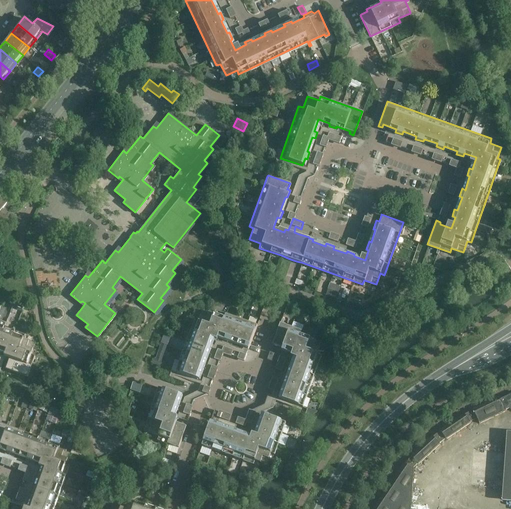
[(370,218),(378,221),(381,209),(373,207),(370,218)]
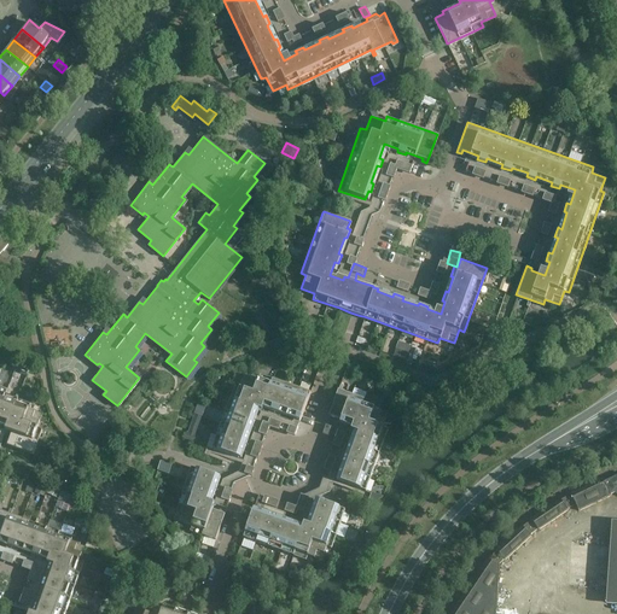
[(370,339),(356,334),(356,335),(354,340),(360,341),(362,343),(367,345),(370,339)]
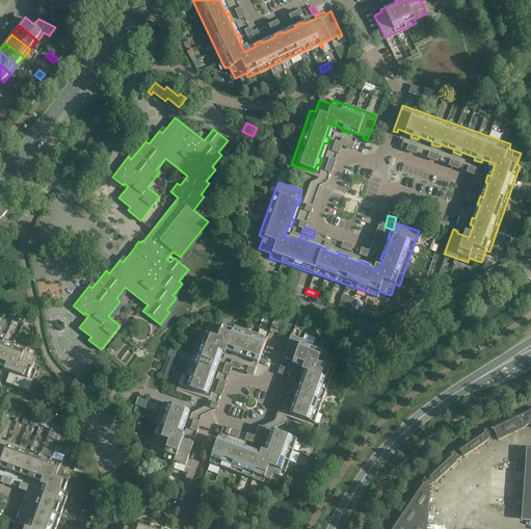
[(338,305),(340,306),(347,308),(349,301),(340,298),(338,305)]
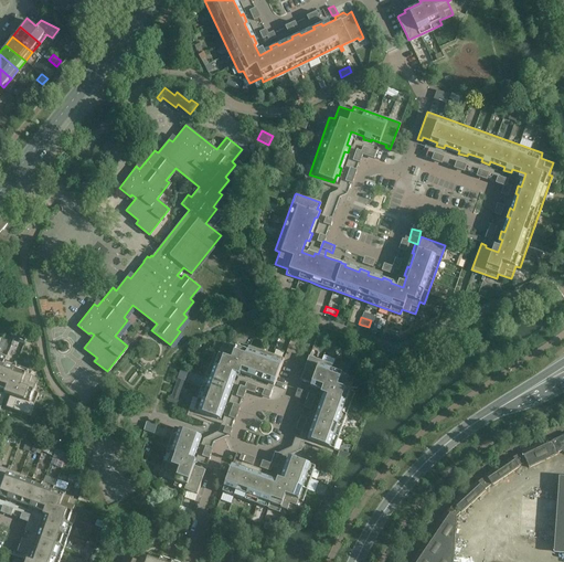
[(213,351),(197,396),(192,394),(188,406),(192,407),(192,409),(217,417),(221,410),(223,411),(226,403),(223,402),(229,386),(231,388),(234,381),(231,380),(236,367),(248,371),(247,374),(255,377),(256,374),(270,379),(269,382),(273,383),(283,357),(236,340),(235,345),(222,340),(217,352),(213,351)]
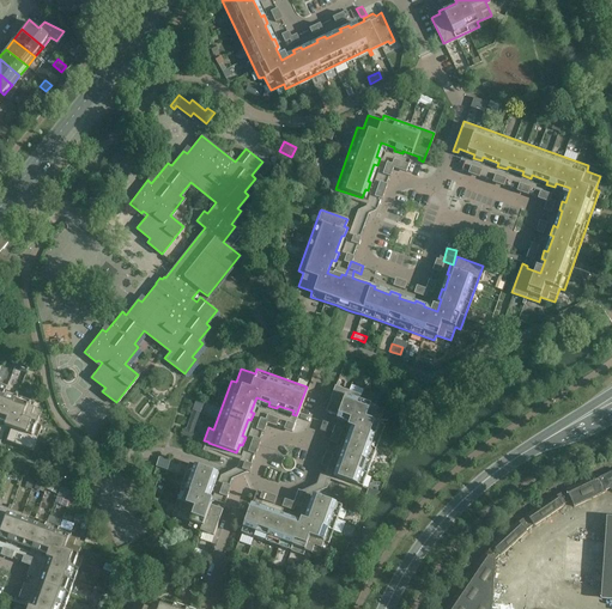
[(36,422),(41,408),(28,403),(29,399),(4,390),(6,383),(0,381),(0,418),(12,422),(11,427),(7,426),(4,437),(2,439),(11,442),(13,443),(31,449),(41,424),(36,422)]
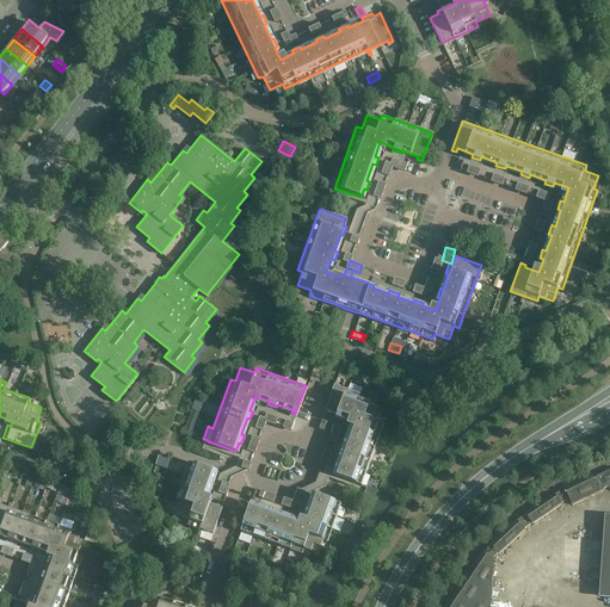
[(333,383),(324,409),(332,413),(331,415),(340,419),(342,415),(355,420),(350,433),(346,432),(343,440),(346,441),(340,458),(337,457),(334,465),(338,466),(334,475),(361,484),(383,422),(377,420),(382,407),(369,402),(370,397),(333,383)]
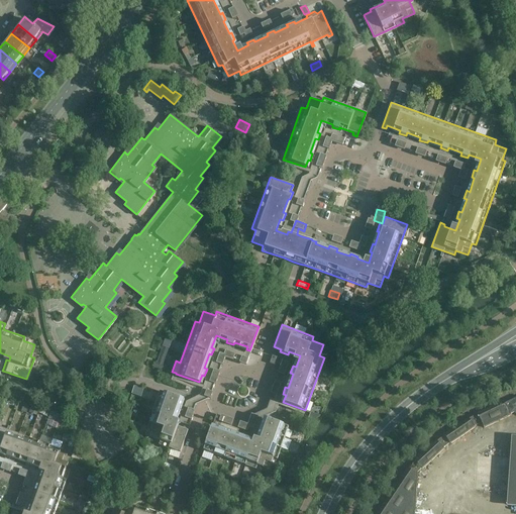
[(272,353),(269,362),(275,364),(277,355),(272,353)]
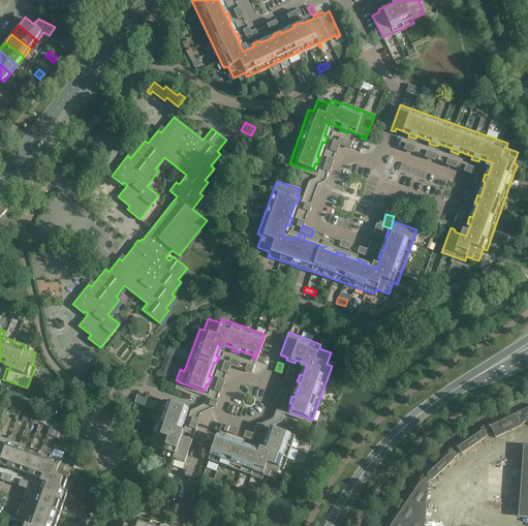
[(186,407),(163,399),(152,431),(156,433),(151,444),(163,449),(161,453),(184,461),(192,436),(189,434),(188,436),(177,432),(181,422),(183,423),(186,415),(183,414),(186,407)]
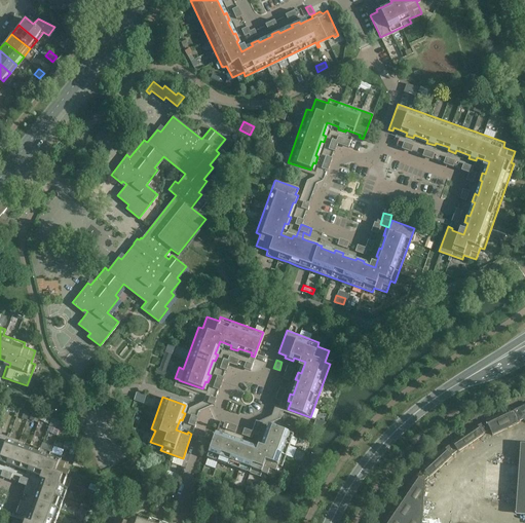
[(524,402),(513,408),(512,405),(484,418),(485,419),(476,423),(451,440),(451,441),(444,447),(443,446),(420,467),(421,468),(415,474),(414,474),(397,499),(398,499),(392,507),(392,506),(380,522),(420,522),(423,480),(422,480),(427,474),(428,475),(450,454),(450,453),(456,448),(457,449),(482,433),(481,432),(489,427),(491,433),(518,420),(518,419),(522,417),(524,420),(524,402)]
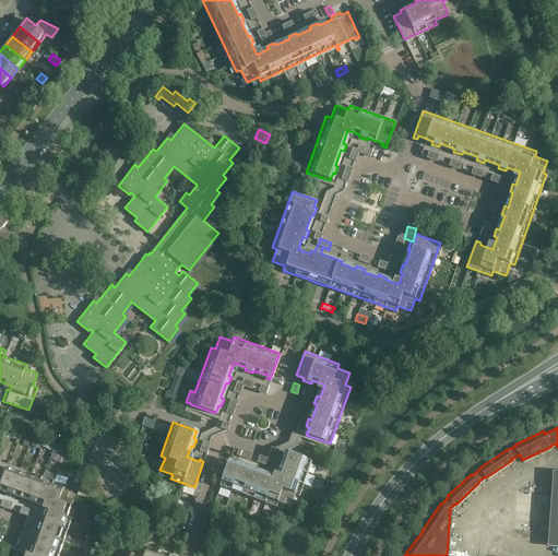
[(38,447),(42,438),(33,436),(31,444),(38,447)]
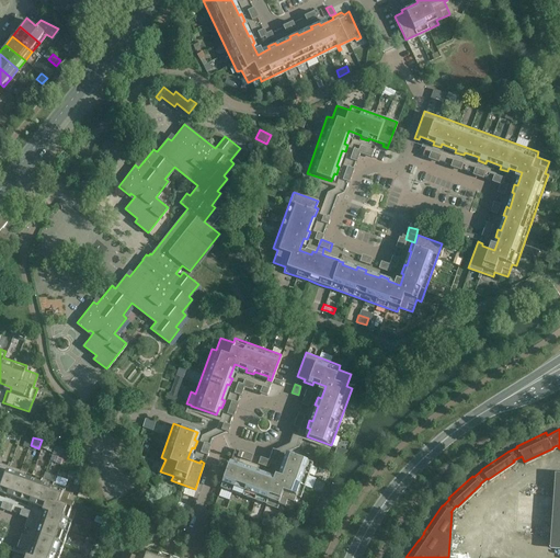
[(54,442),(50,451),(59,454),(63,445),(54,442)]
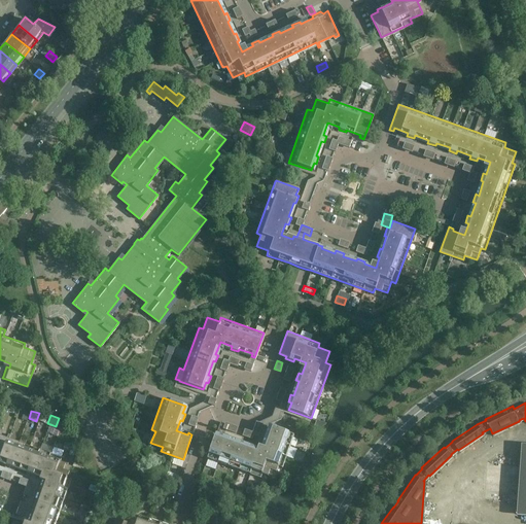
[(277,464),(282,466),(293,433),(272,426),(271,426),(269,433),(266,432),(264,440),(266,441),(261,452),(250,448),(251,445),(244,442),(243,445),(230,440),(231,437),(222,434),(221,437),(215,434),(214,435),(206,457),(225,464),(246,472),(259,477),(261,473),(273,477),(277,464)]
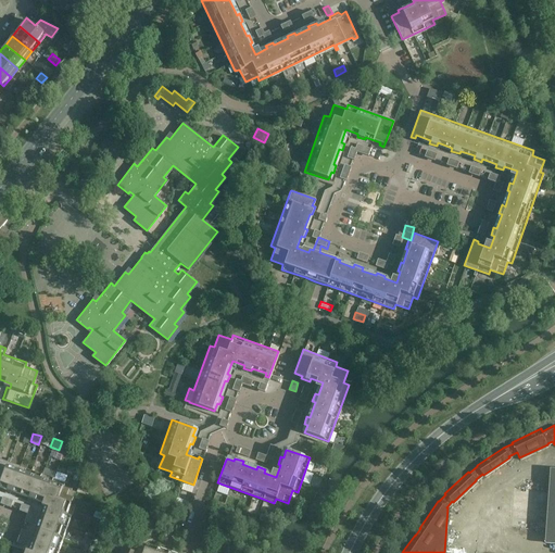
[(63,481),(9,462),(10,456),(8,456),(7,461),(0,457),(0,485),(7,488),(5,491),(13,493),(14,491),(29,497),(28,499),(36,501),(37,499),(48,503),(45,515),(41,514),(38,522),(41,523),(36,538),(33,537),(30,544),(34,545),(29,552),(17,552),(16,552),(17,550),(14,548),(11,552),(55,552),(74,504),(70,503),(74,490),(62,486),(63,481)]
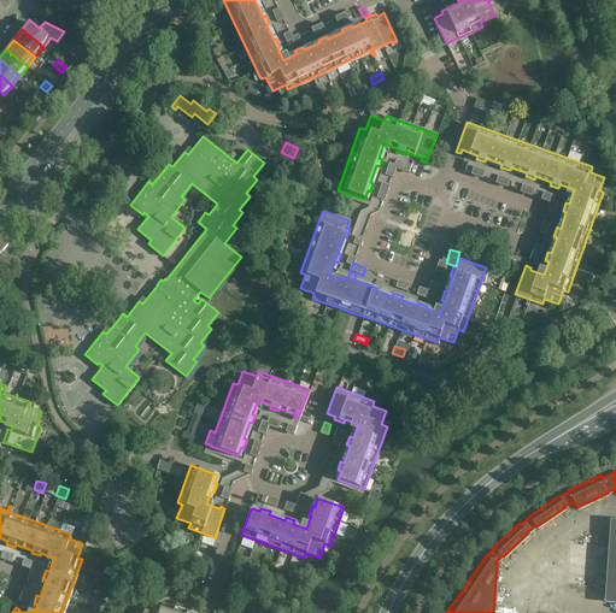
[(63,520),(70,523),(74,514),(66,512),(63,520)]
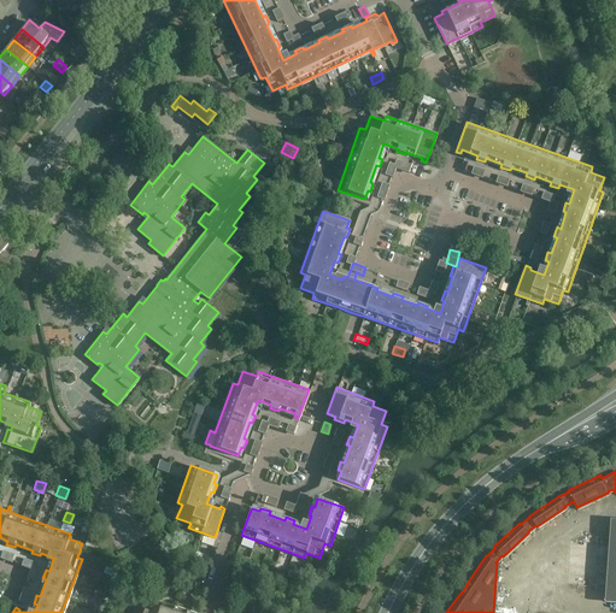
[(110,573),(103,571),(100,570),(98,578),(106,581),(110,573)]
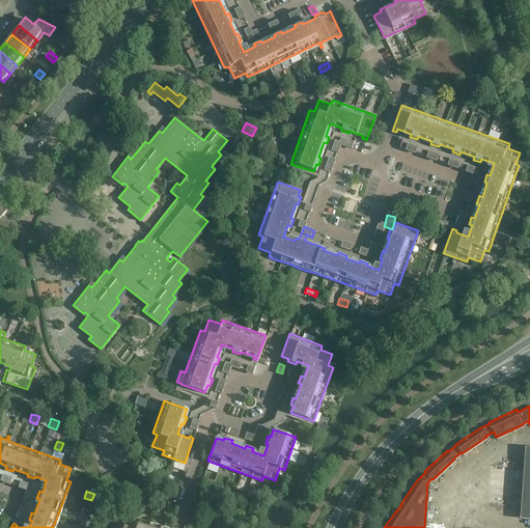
[(499,526),(518,526),(518,513),(499,512),(499,526)]
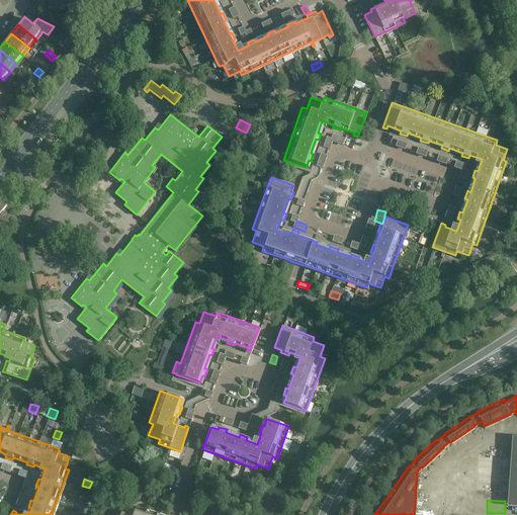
[(162,514),(158,513),(137,506),(135,509),(122,505),(118,514),(162,514)]
